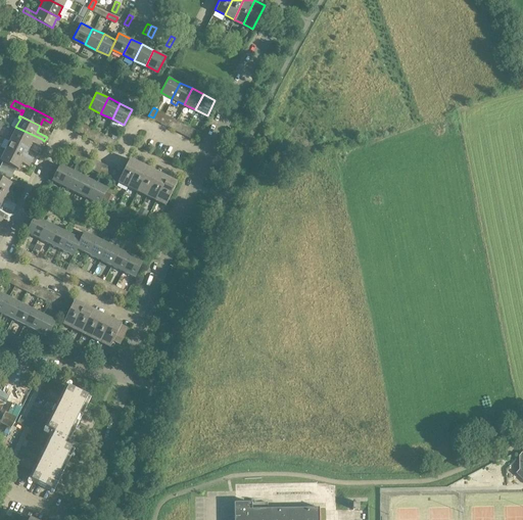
[(168,125),(172,128),(176,119),(172,116),(168,125)]
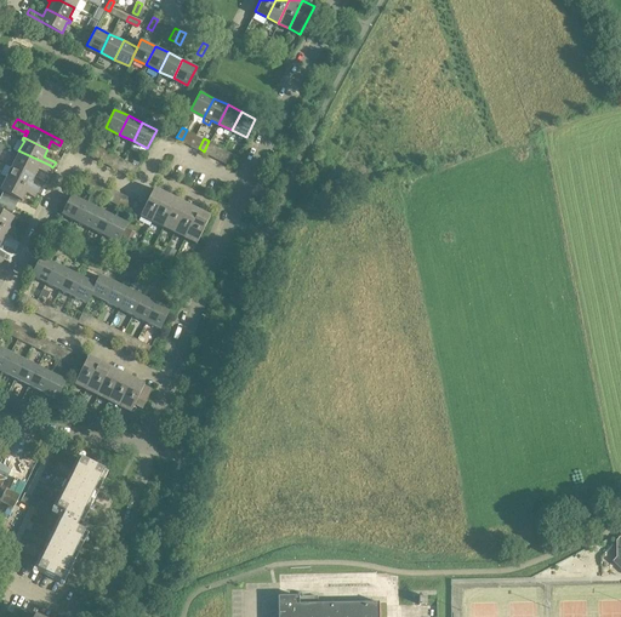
[(209,154),(215,143),(209,141),(204,152),(209,154)]
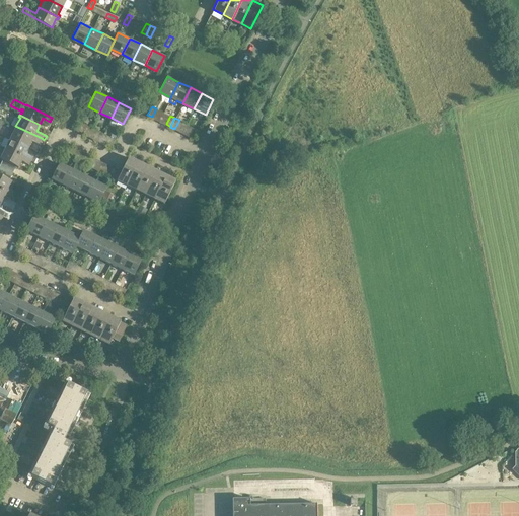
[(83,133),(88,136),(92,127),(88,125),(83,133)]
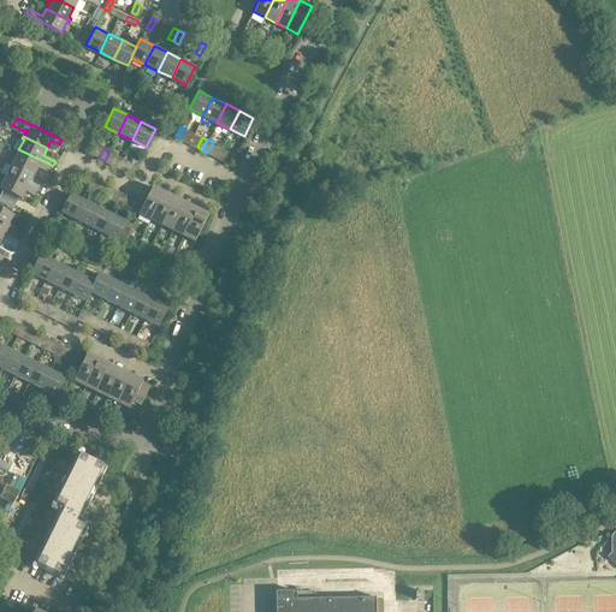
[(11,158),(10,160),(34,172),(39,165),(47,168),(49,164),(18,149),(13,159),(11,158)]
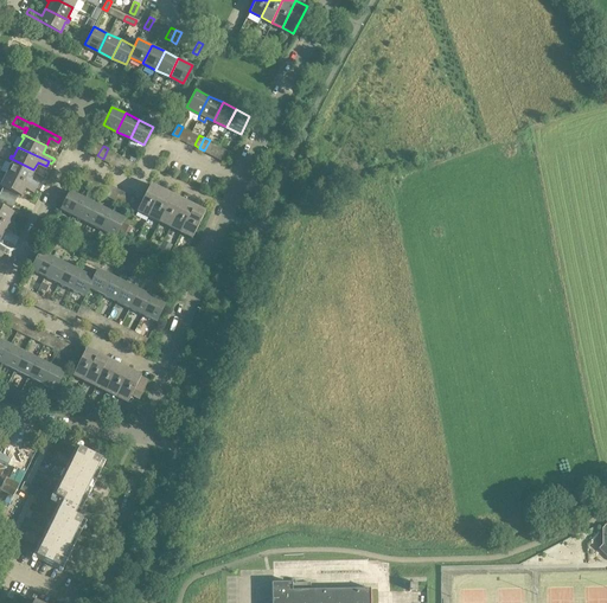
[(227,148),(221,159),(227,161),(231,151),(227,148)]
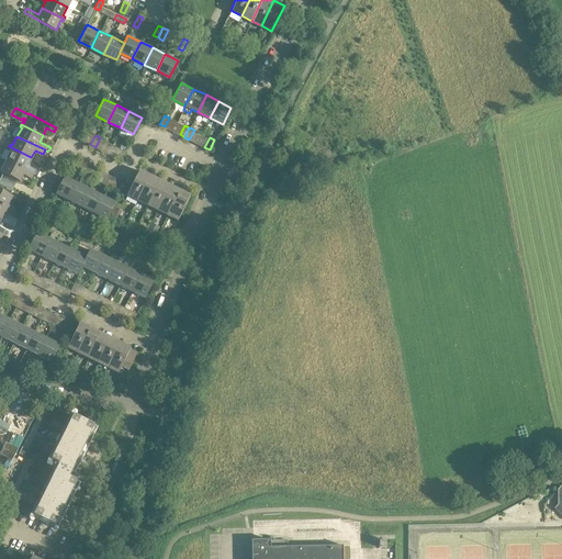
[(113,144),(108,141),(103,151),(108,153),(113,144)]
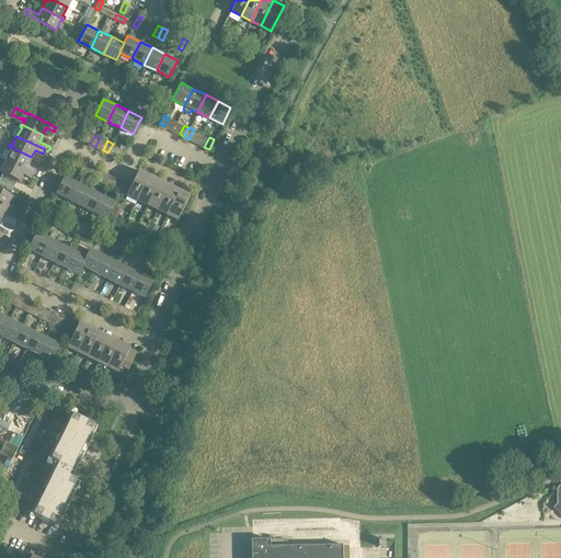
[(27,163),(31,157),(9,146),(9,148),(10,149),(6,158),(33,172),(36,173),(38,169),(27,163)]
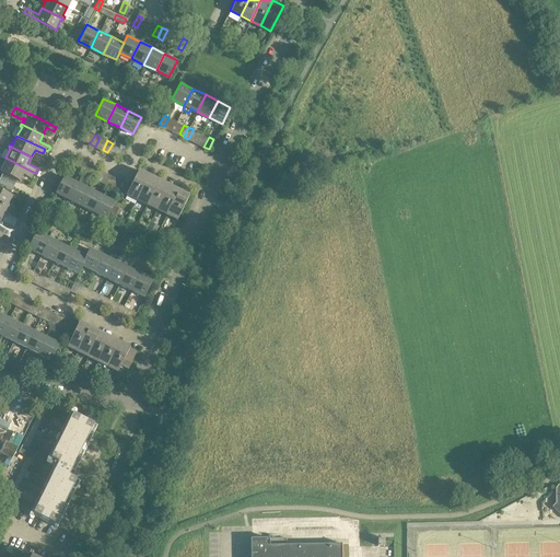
[(125,149),(120,147),(115,157),(120,159),(125,149)]
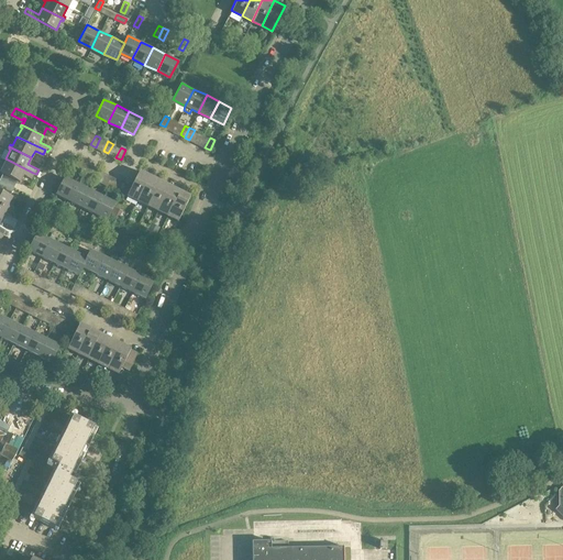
[(79,158),(75,156),(69,165),(75,168),(79,158)]
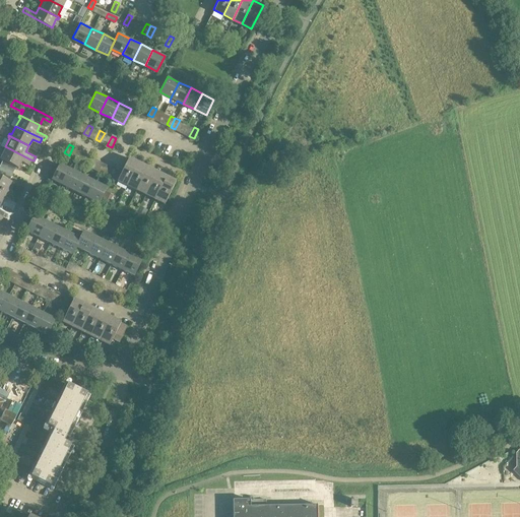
[(1,155),(0,154),(0,157),(2,158),(0,163),(0,166),(1,167),(12,172),(15,166),(18,167),(21,159),(28,164),(30,159),(5,146),(1,155)]
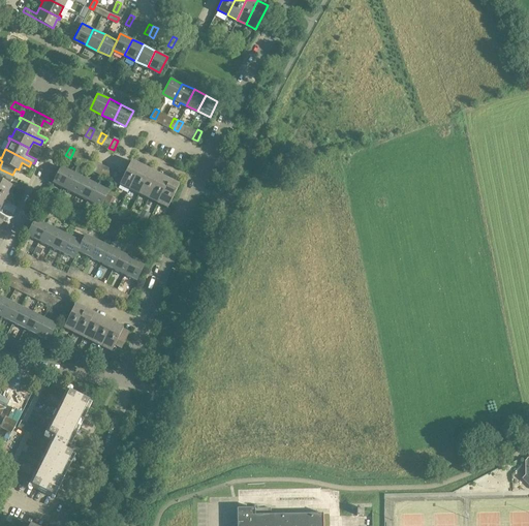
[(85,165),(89,167),(93,158),(89,156),(85,165)]
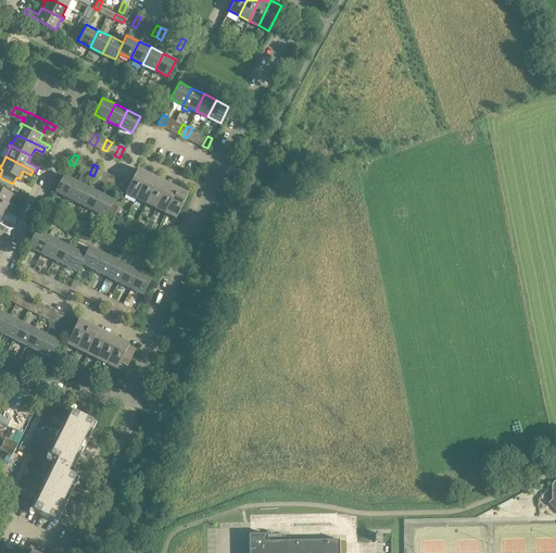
[(98,178),(103,170),(98,166),(93,176),(98,178)]
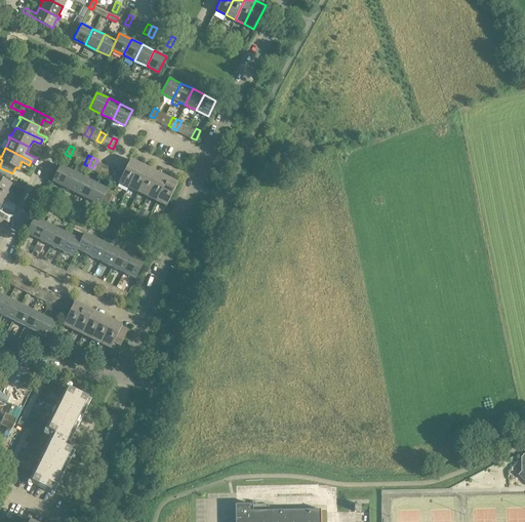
[(118,182),(127,186),(139,162),(130,157),(118,182)]
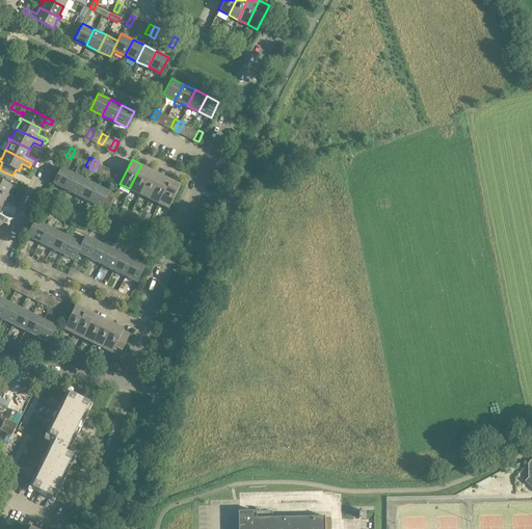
[(139,193),(140,190),(151,169),(141,164),(129,188),(139,193)]
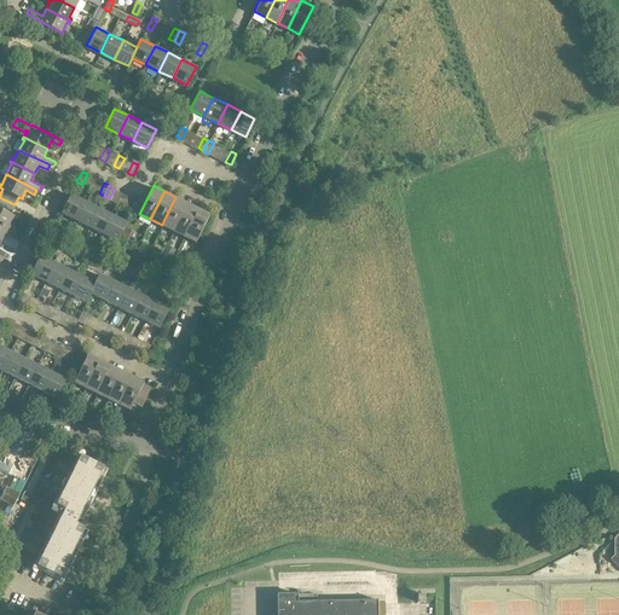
[(71,193),(63,209),(62,212),(75,219),(85,199),(71,193)]
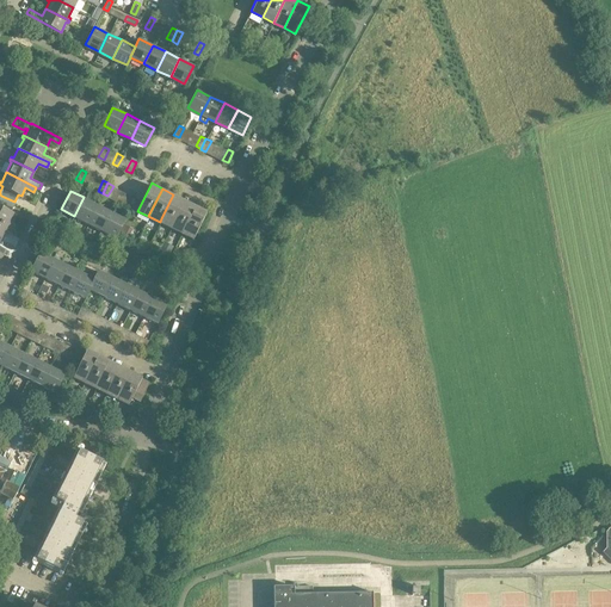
[(130,206),(135,197),(130,193),(124,204),(130,206)]
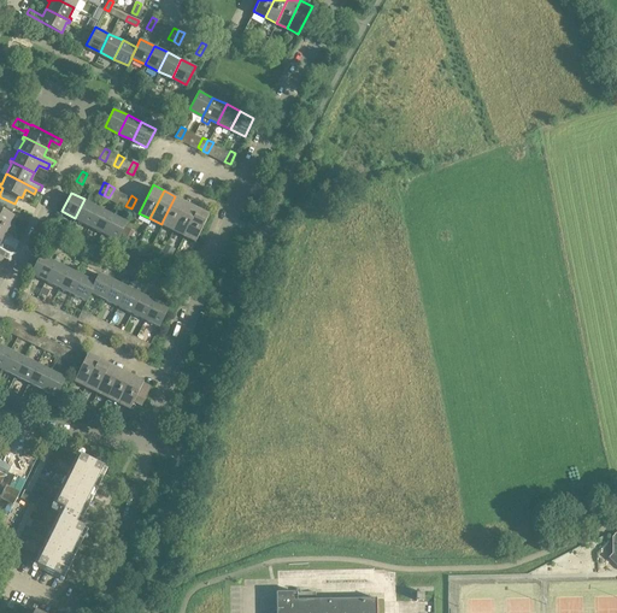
[(0,222),(4,224),(16,230),(18,225),(10,222),(13,213),(10,212),(15,204),(1,198),(0,196),(0,222)]
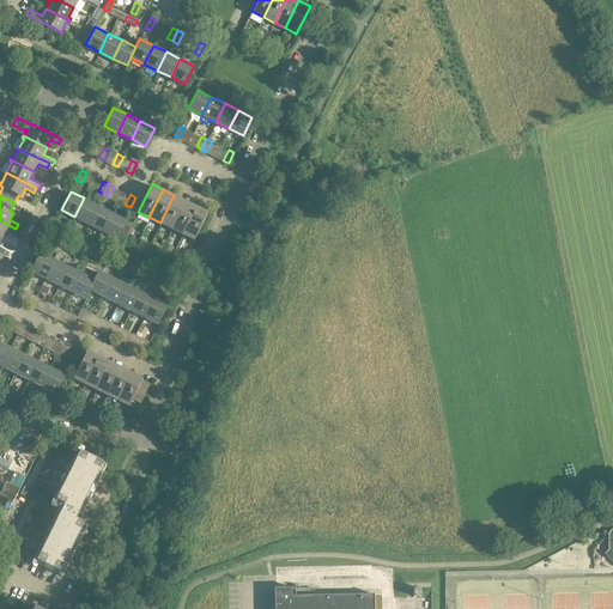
[(174,195),(162,219),(161,223),(171,229),(184,200),(174,195)]
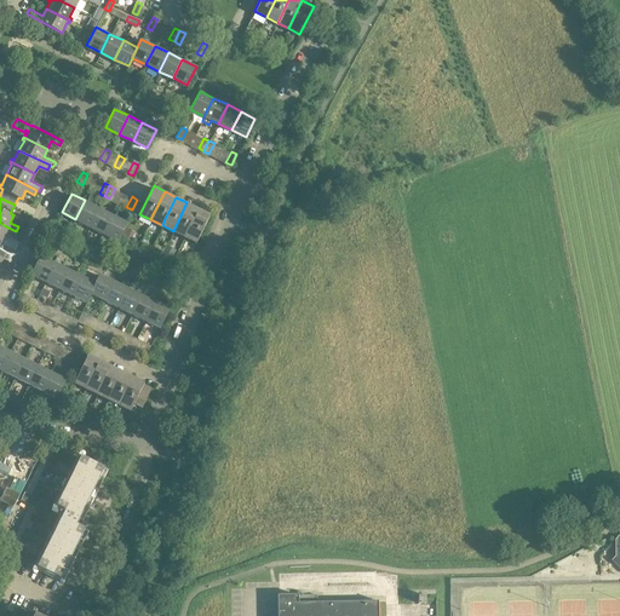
[(99,207),(85,200),(75,219),(90,226),(99,207)]
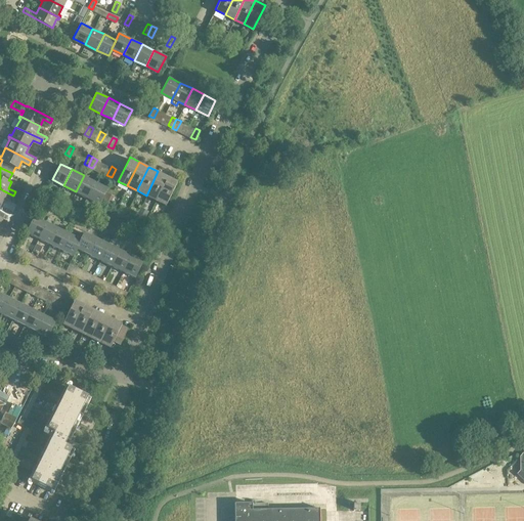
[(167,176),(158,171),(146,196),(156,200),(167,176)]
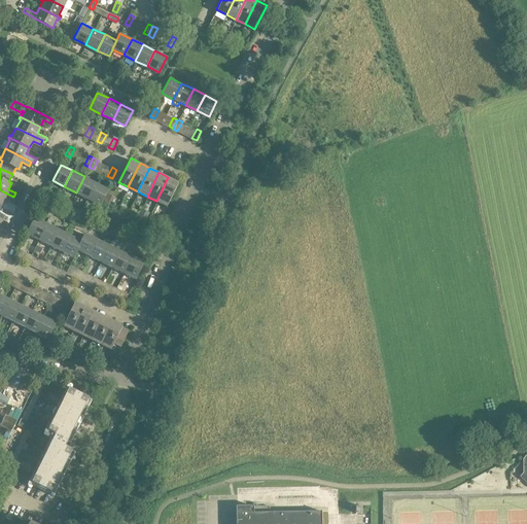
[(96,182),(84,176),(76,193),(88,198),(96,182)]
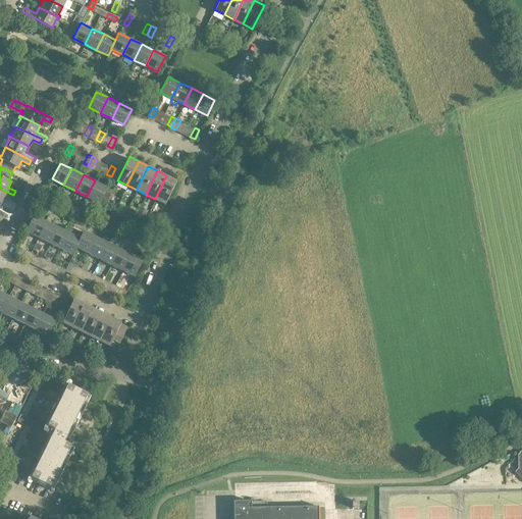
[(176,179),(166,175),(155,199),(164,204),(176,179)]
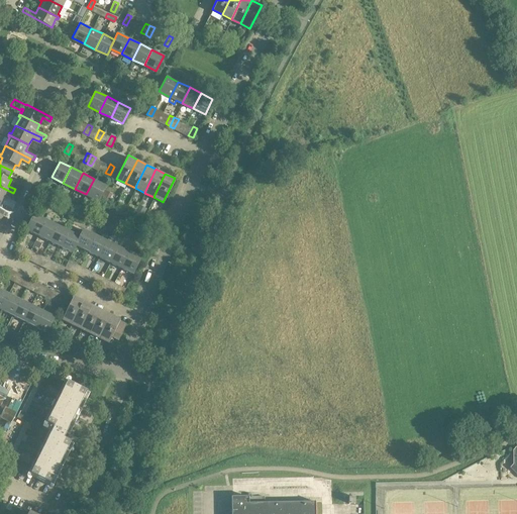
[(105,185),(94,179),(86,194),(98,200),(105,185)]
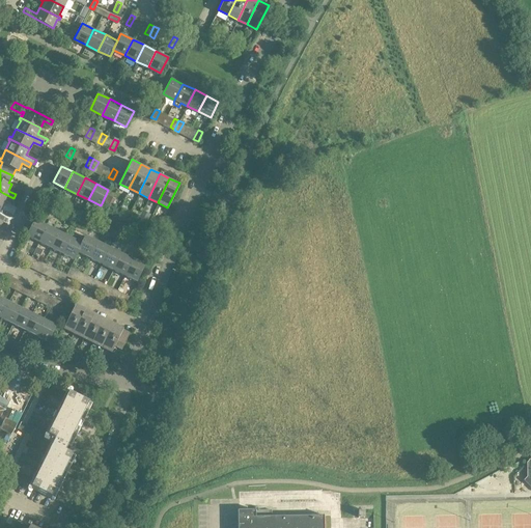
[(0,204),(1,205),(4,199),(11,202),(14,198),(3,193),(0,191),(0,204)]
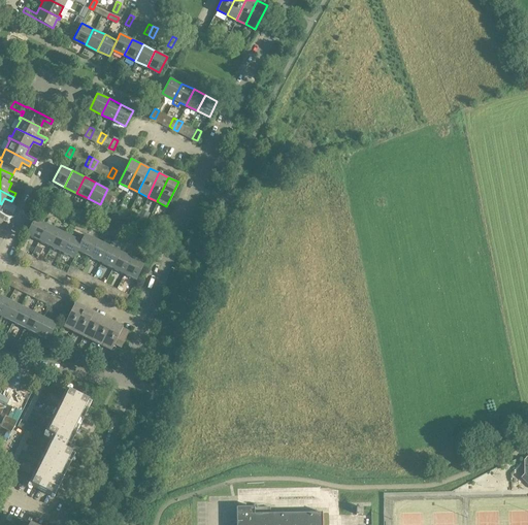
[(27,233),(38,238),(46,223),(34,217),(27,233)]
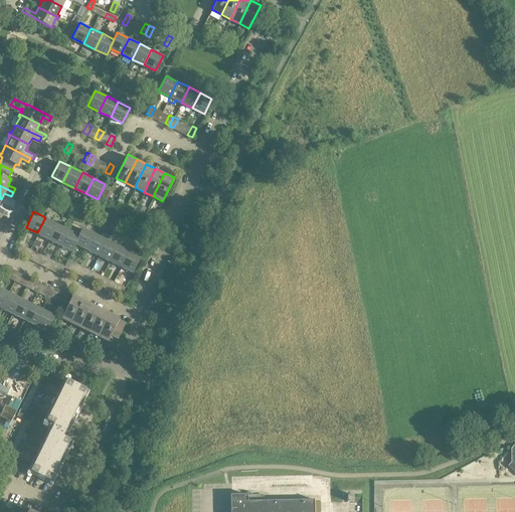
[(37,232),(49,238),(56,223),(45,217),(37,232)]
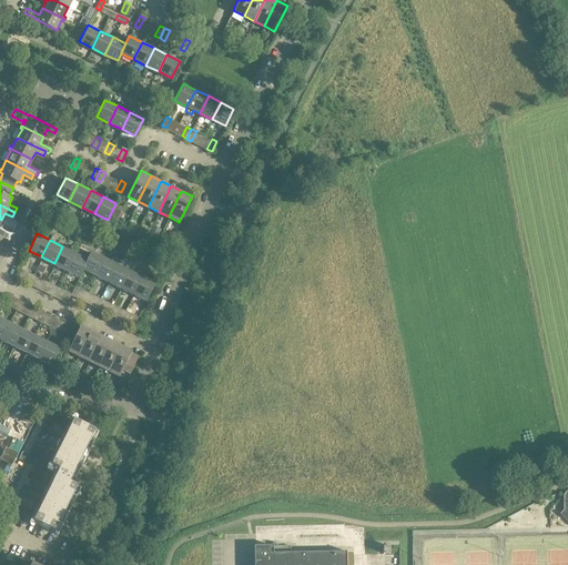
[(54,263),(67,270),(75,252),(62,246),(54,263)]
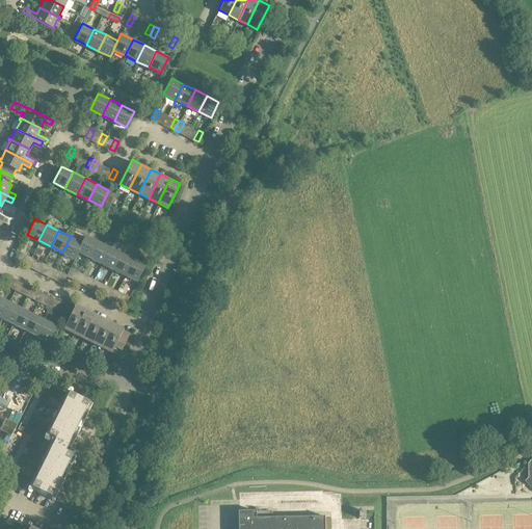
[(78,250),(89,257),(97,240),(85,235),(82,242),(78,250)]
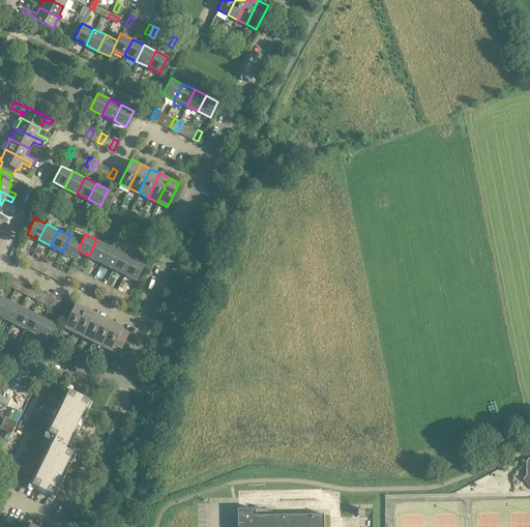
[(82,241),(70,235),(62,252),(74,257),(78,250),(82,241)]
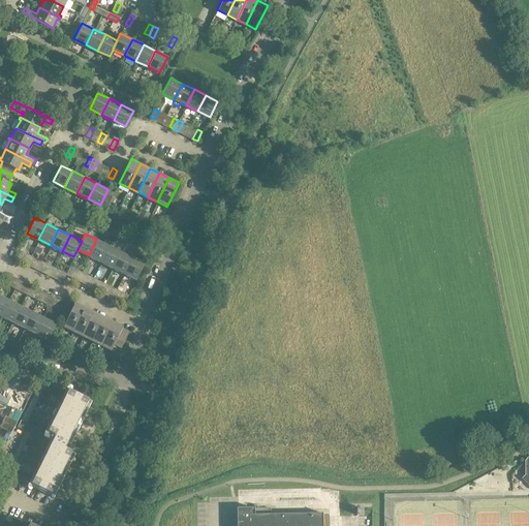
[(89,255),(100,260),(109,245),(96,239),(89,255)]
